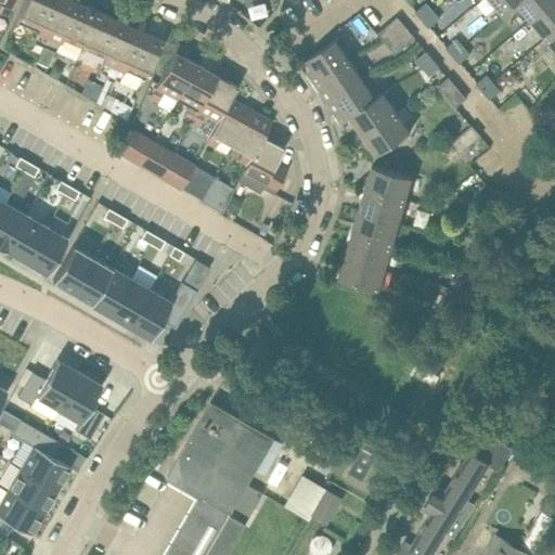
[(13,0),(0,0),(1,1),(0,4),(0,11),(9,15),(13,0)]
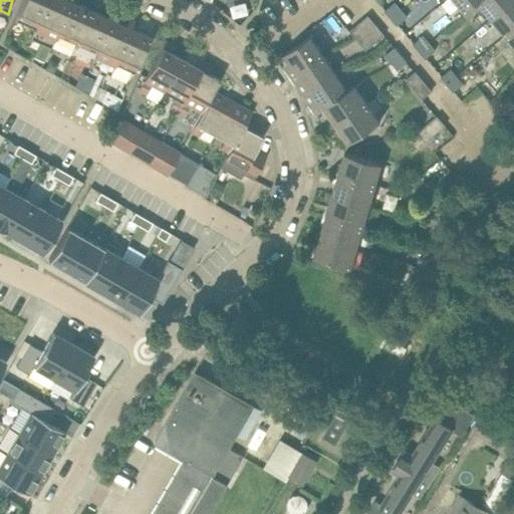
[(37,0),(22,0),(14,19),(26,25),(37,0)]
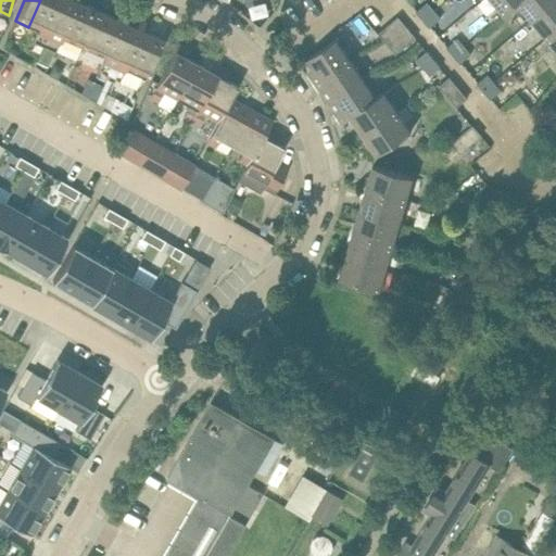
[(55,0),(40,0),(28,27),(37,30),(33,41),(37,43),(55,0)]
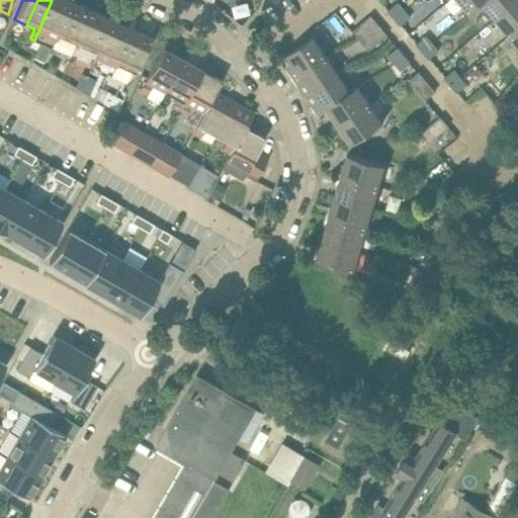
[(66,0),(52,0),(34,40),(47,46),(66,0)]
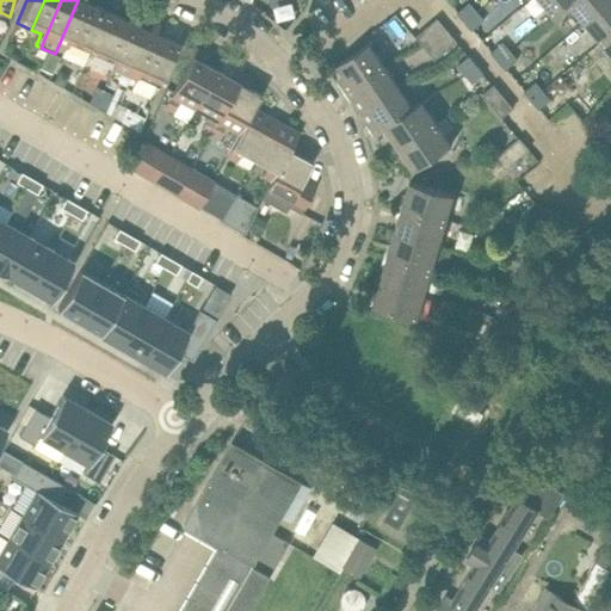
[(93,5),(81,0),(78,0),(55,54),(61,56),(66,45),(74,49),(93,5)]
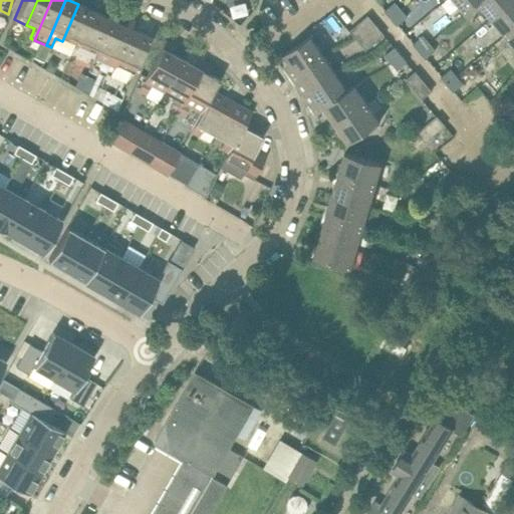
[(456,0),(466,11),(479,0),(456,0)]
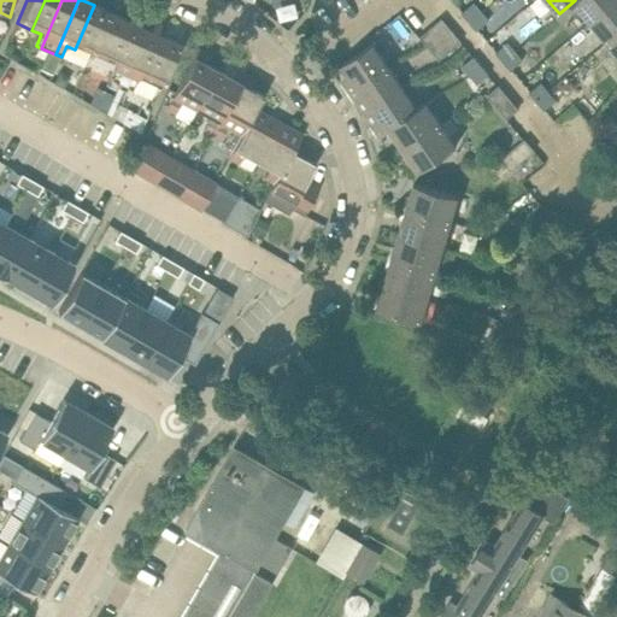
[(616,0),(575,0),(559,13),(559,15),(574,1),(591,22),(616,0)]
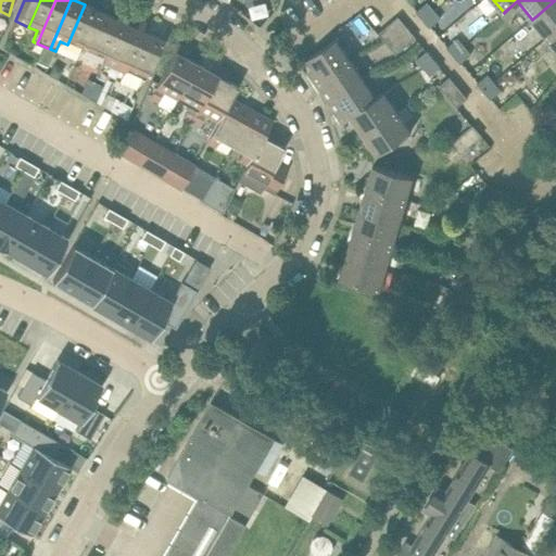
[(555,29),(555,0),(532,20),(547,37),(555,29)]
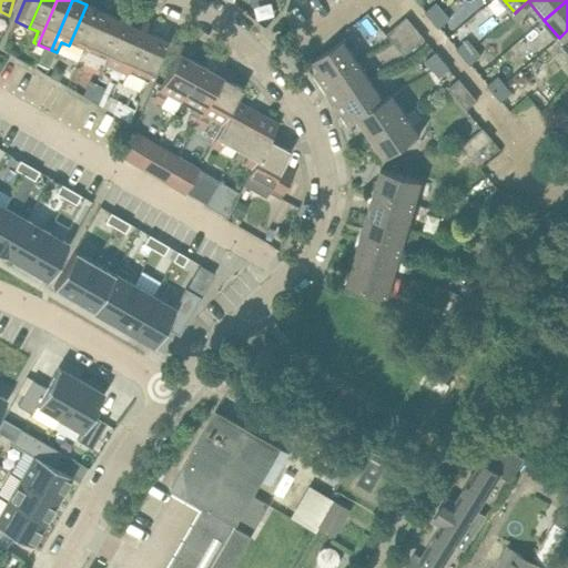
[(436,2),(425,11),(432,19),(443,10),(436,2)]
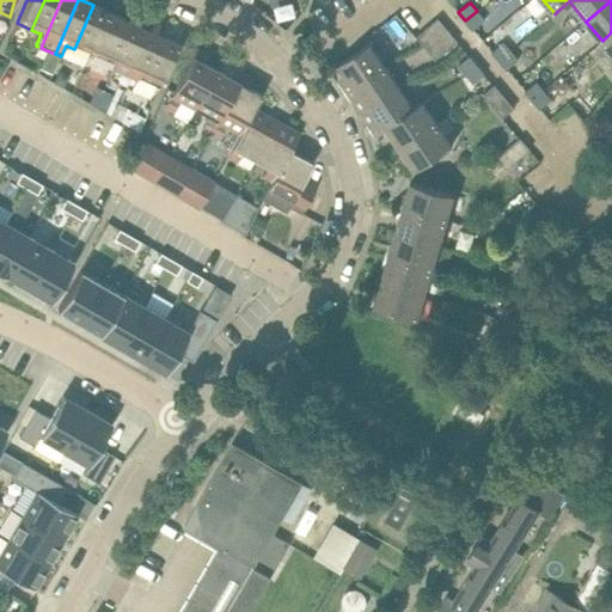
[(108,12),(93,5),(74,49),(89,55),(108,12)]
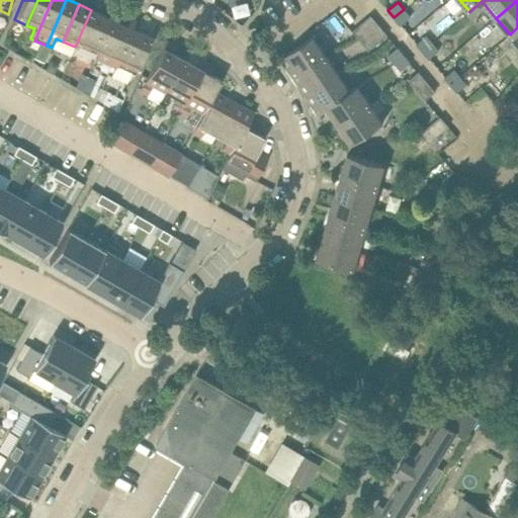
[(410,17),(404,9),(394,17),(401,25),(410,17)]
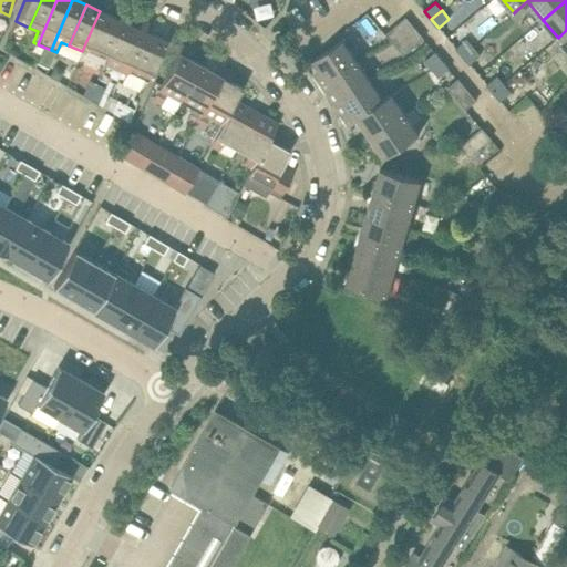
[(113,17),(100,11),(82,51),(95,57),(113,17)]
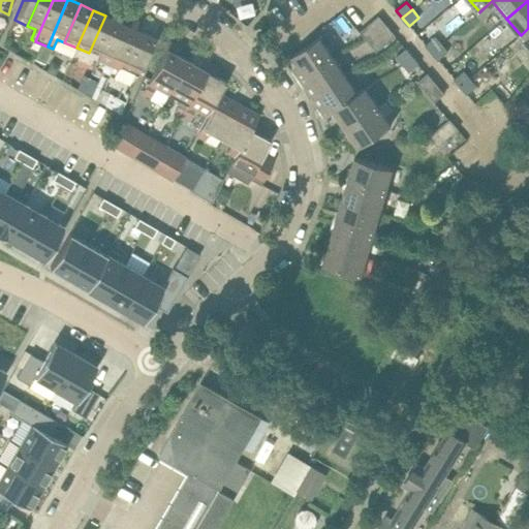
[(118,21),(105,16),(89,53),(96,56),(92,66),(96,68),(97,68),(118,21)]
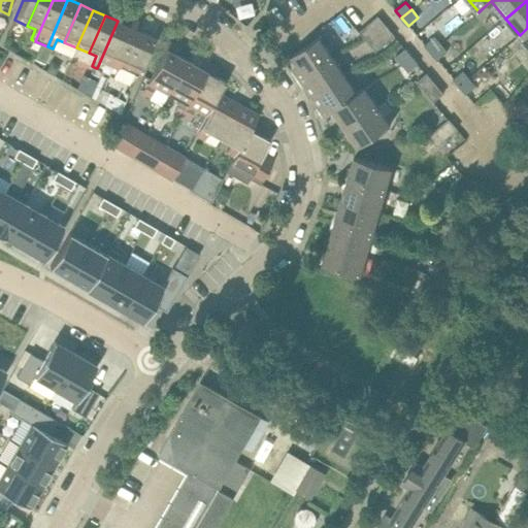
[(377,15),(359,31),(362,35),(383,21),(377,15)]
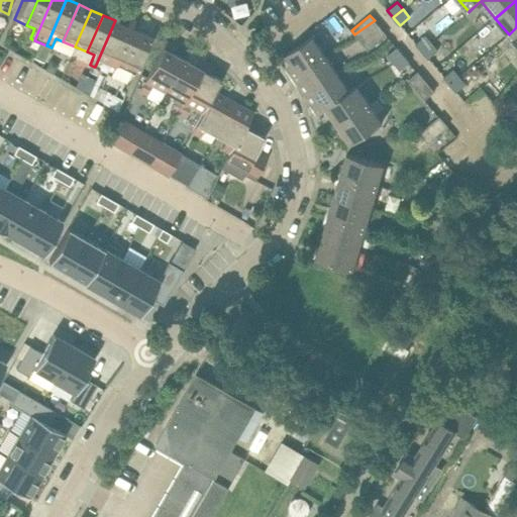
[(127,26),(115,20),(95,67),(94,67),(91,73),(98,76),(100,70),(106,73),(127,26)]
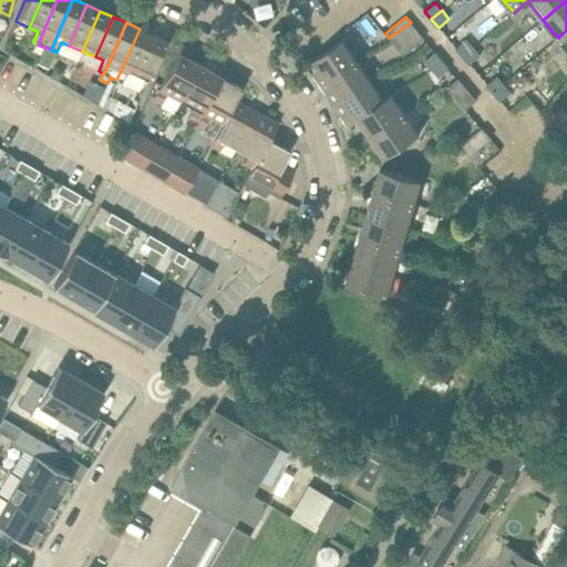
[(424,38),(411,22),(389,38),(403,55),(424,38)]
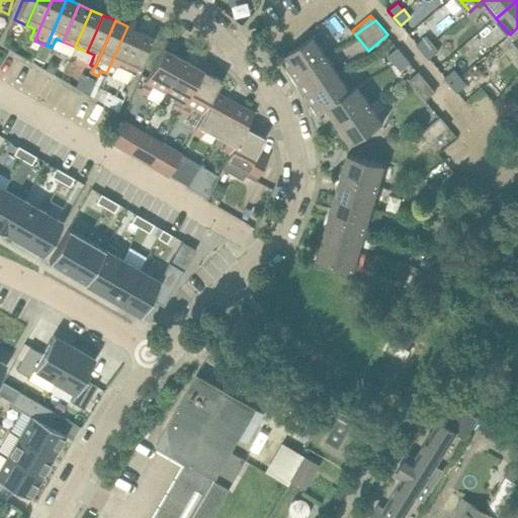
[(140,31),(127,26),(106,73),(111,74),(115,65),(123,68),(140,31)]
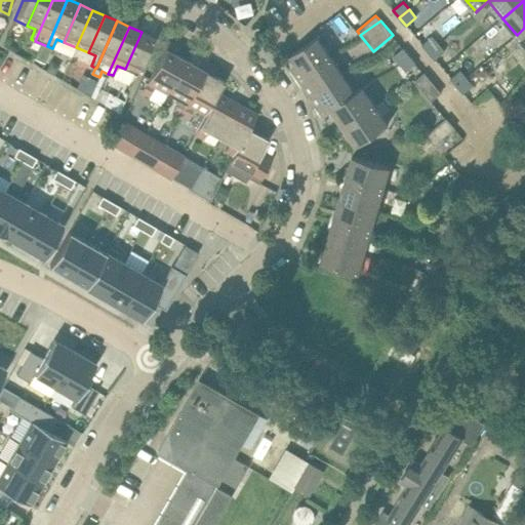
[(154,37),(142,32),(125,69),(137,75),(154,37)]
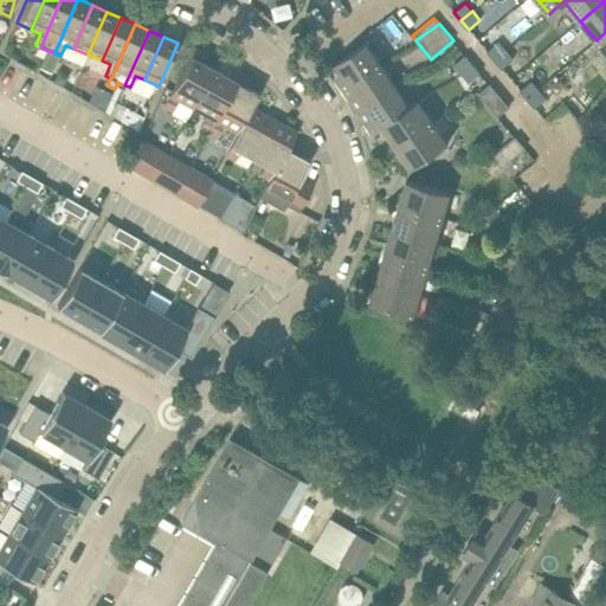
[(329,68),(343,89),(381,64),(380,62),(366,42),(329,68)]
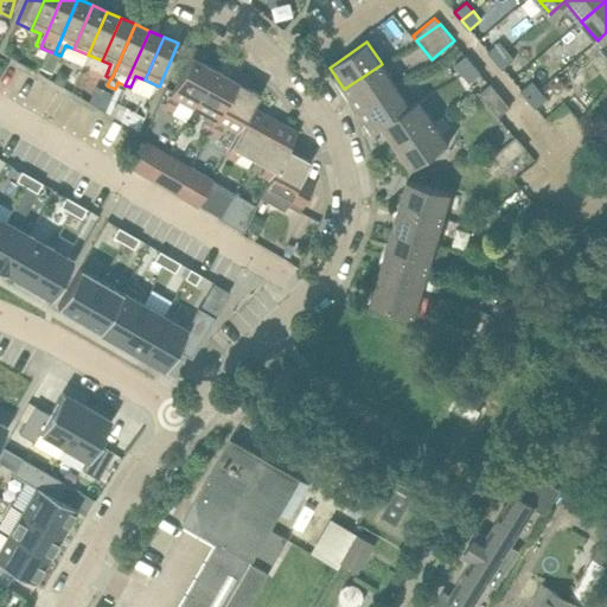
[(499,42),(487,51),(494,59),(506,50),(499,42)]
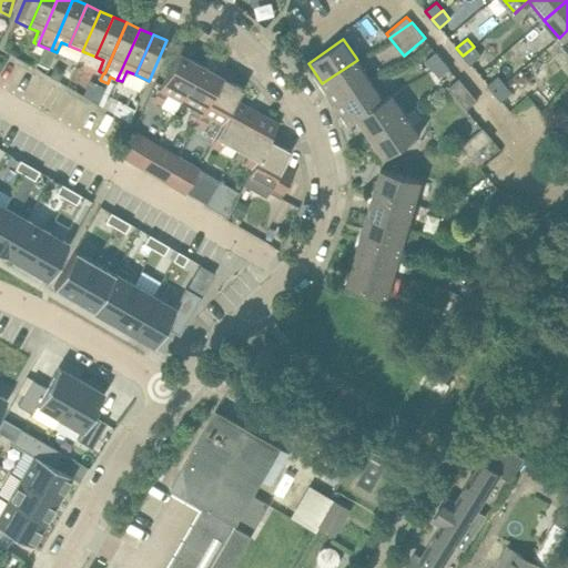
[(183,46),(172,64),(152,101),(161,105),(168,93),(181,101),(201,64),(189,58),(193,51),(183,46)]
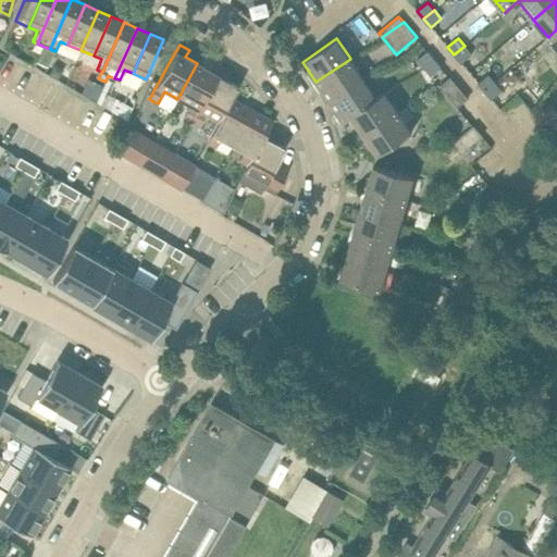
[(471,54),(465,46),(454,54),(461,63),(471,54)]
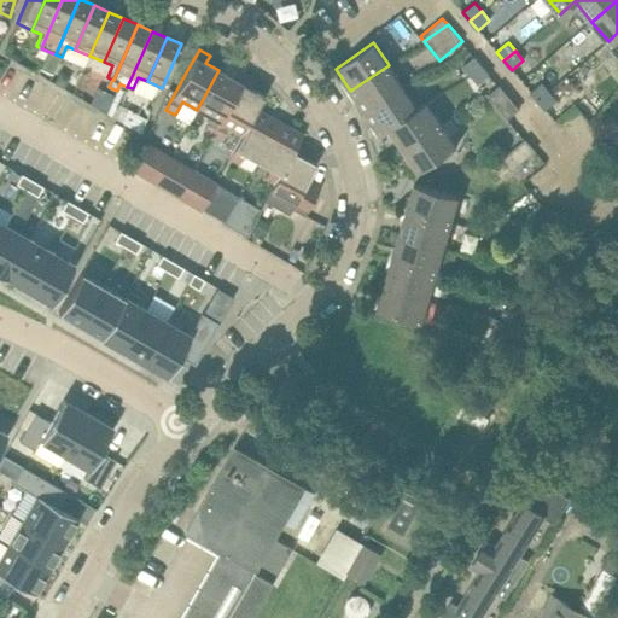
[(482,65),(474,56),(462,66),(470,75),(482,65)]
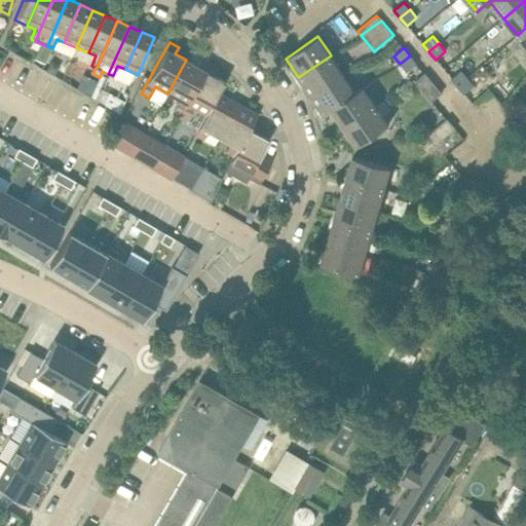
[(343,74),(331,55),(298,77),(310,96),(343,74)]
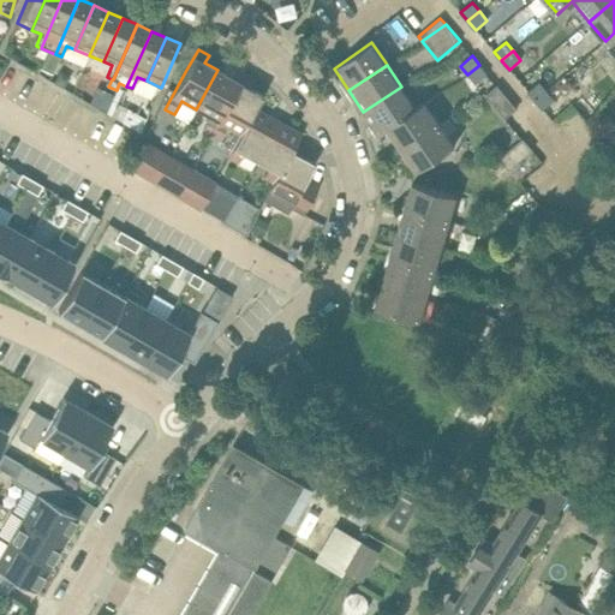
[(467,75),(476,83),(487,73),(479,65),(467,75)]
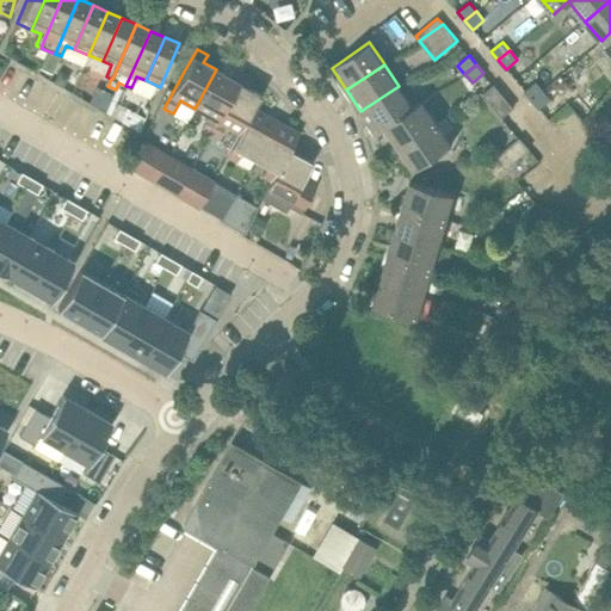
[(228,76),(216,69),(195,109),(208,116),(201,129),(210,134),(217,121),(242,74),(233,68),(228,76)]
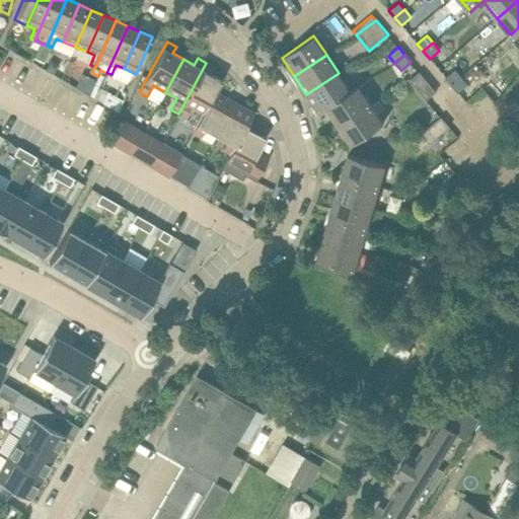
[(49,61),(44,69),(53,74),(58,66),(49,61)]
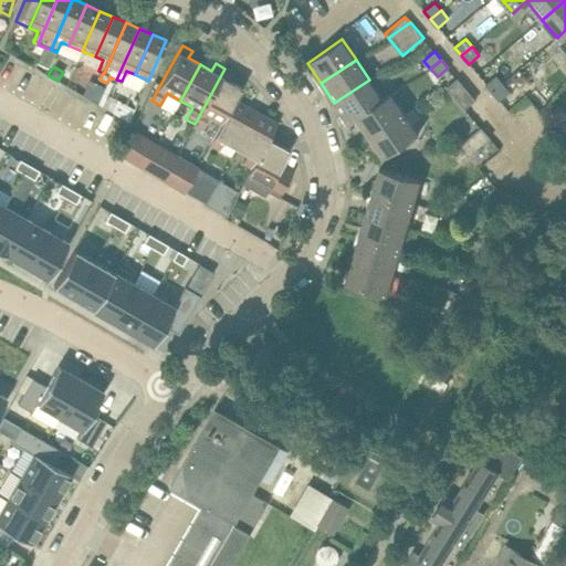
[(201,112),(195,124),(202,128),(209,116),(221,123),(234,100),(242,87),(230,81),(234,74),(224,69),(201,112)]
